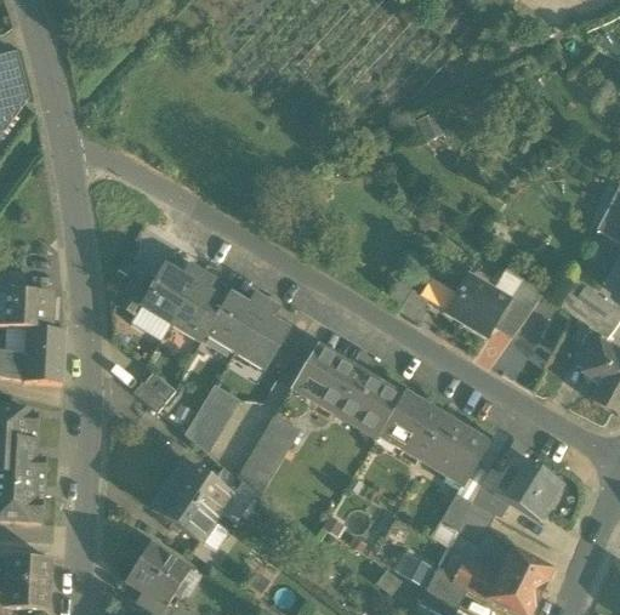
[(16,49),(0,52),(0,132),(29,96),(16,49)]
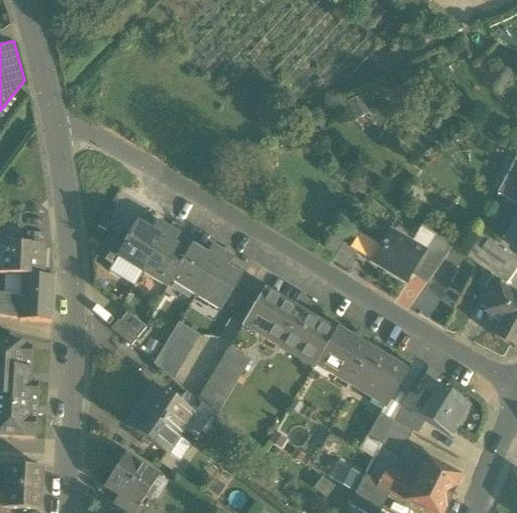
[(516,158),(500,191),(516,199),(516,158)]
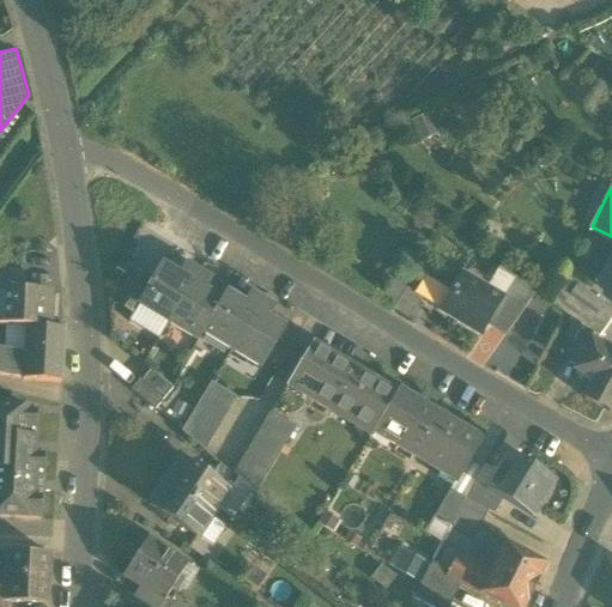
[(139,302),(168,319),(199,267),(187,260),(180,272),(163,261),(152,277),(138,301),(139,302)]
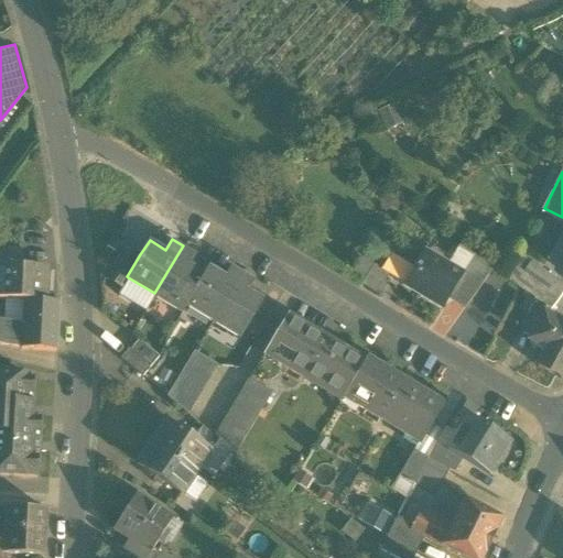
[(107,274),(123,284),(128,277),(127,276),(140,254),(125,245),(107,274)]
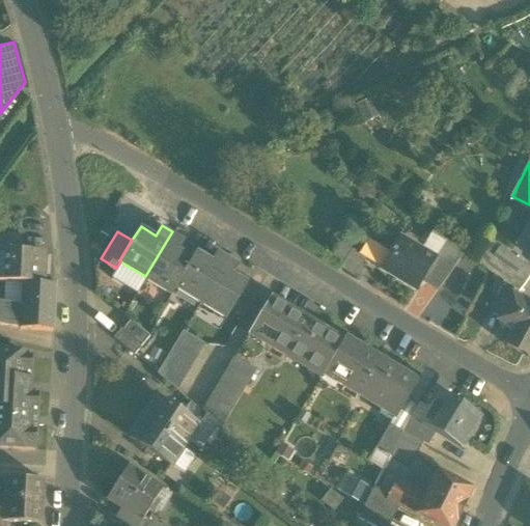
[(171,292),(175,285),(192,256),(177,248),(183,238),(172,231),(145,276),(171,292)]
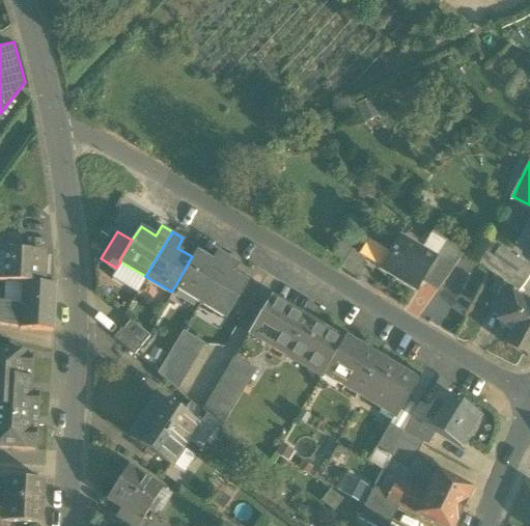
[(0,247),(20,249),(21,233),(0,232),(0,247)]
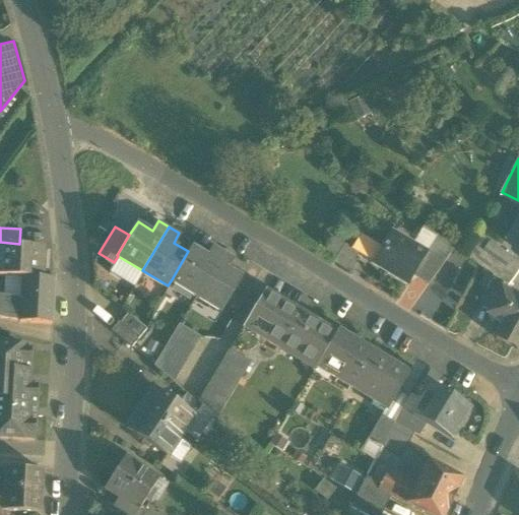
[(362,253),(374,260),(385,243),(364,230),(352,248),(362,253)]
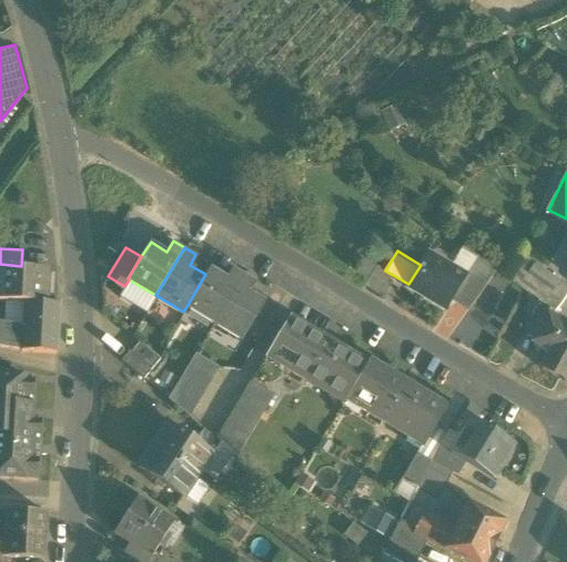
[(408,284),(445,307),(454,294),(466,273),(429,251),(421,265),(408,284)]
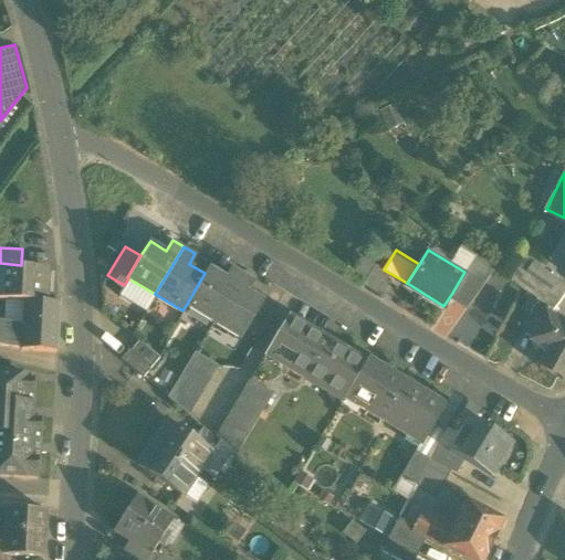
[(520,283),(533,263),(521,254),(506,274),(520,283)]
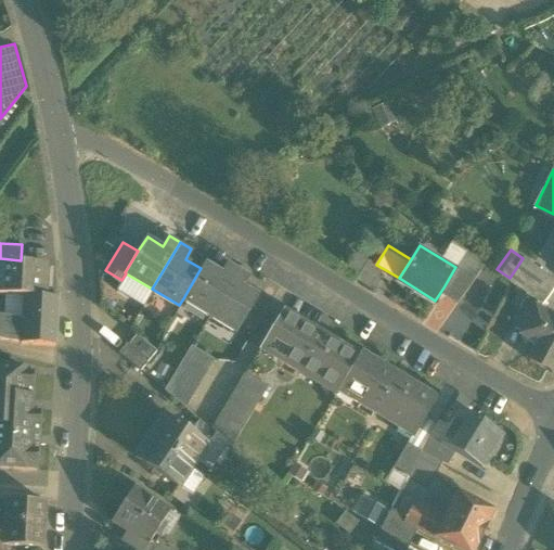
[(0,292),(23,293),(44,295),(46,279),(43,279),(44,261),(21,260),(0,258),(0,292)]
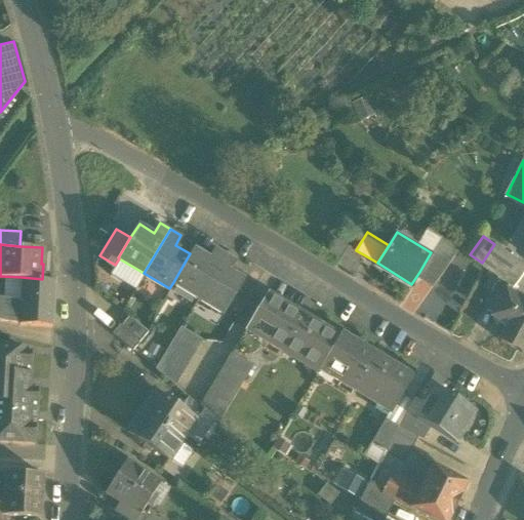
[(482,263),(499,275),(514,285),(515,285),(523,272),(523,264),(494,244),(482,263)]
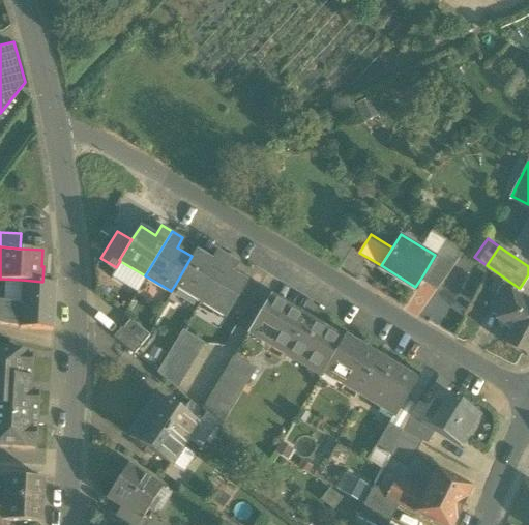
[(340,265),(357,275),(369,258),(359,253),(352,248),(340,265)]
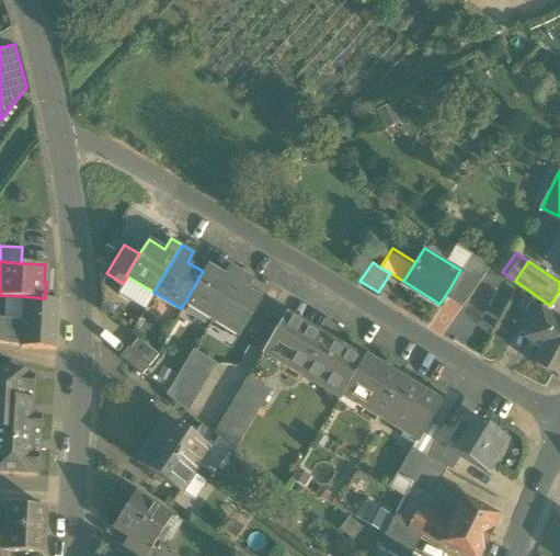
[(185,302),(212,317),(240,271),(229,264),(223,274),(207,264),(203,271),(185,302)]
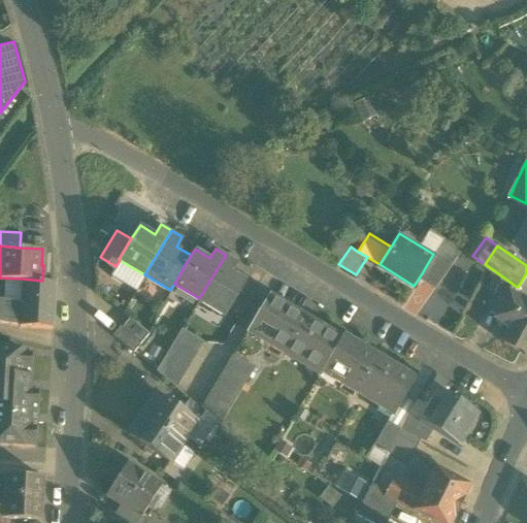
[(426,276),(436,283),(454,258),(442,251),(438,257),(426,276)]
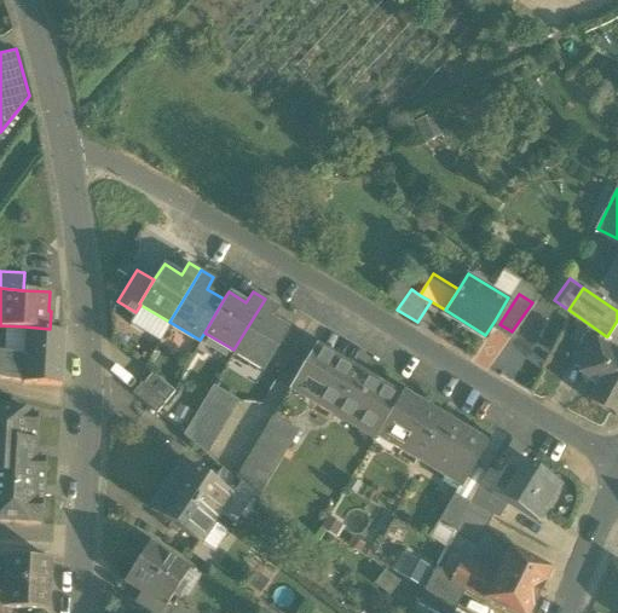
[(495,321),(500,324),(514,301),(508,298),(495,321)]
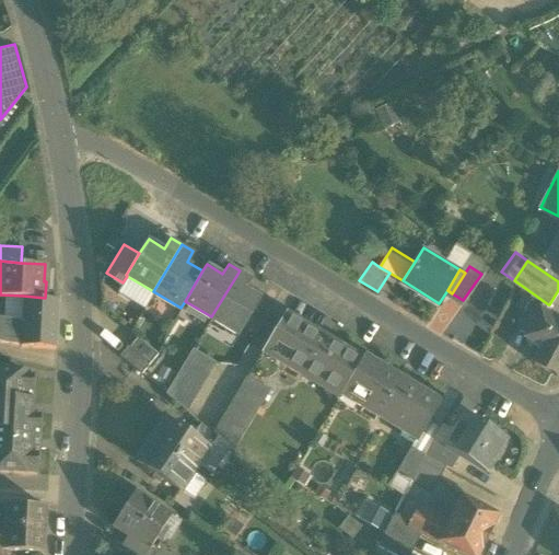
[(251,277),(240,270),(211,316),(239,334),(245,323),(260,297),(245,287),(251,277)]
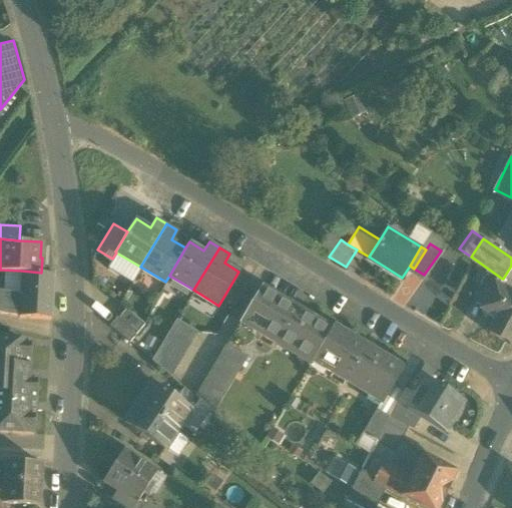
[(500,283),(502,279),(488,269),(477,290),(489,297),(498,281),(500,283)]
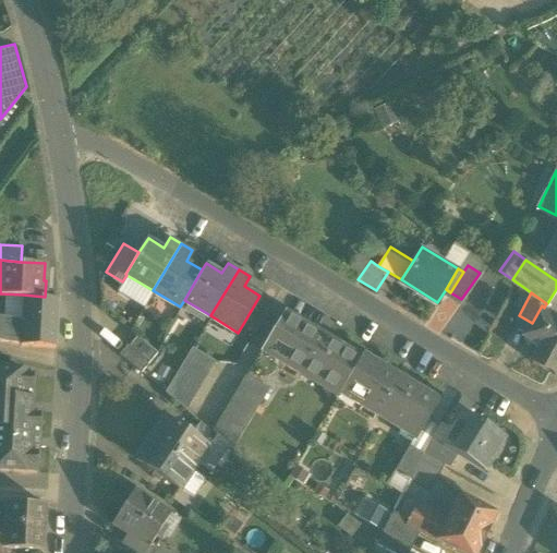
[(23,295),(21,325),(20,341),(56,344),(58,298),(45,297),(23,295)]
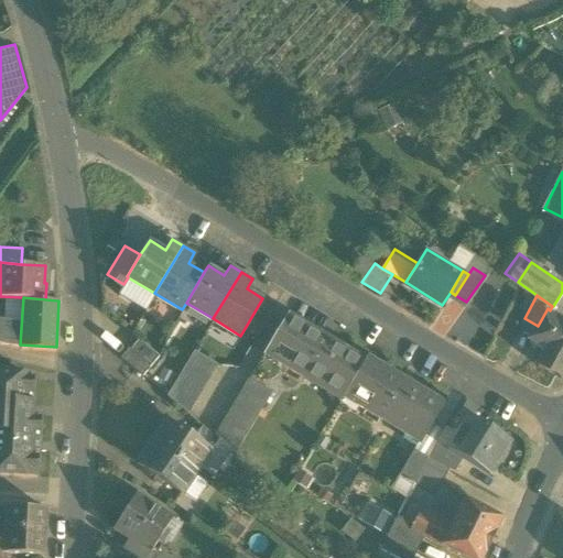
[(247,325),(258,331),(273,305),(262,298),(247,325)]
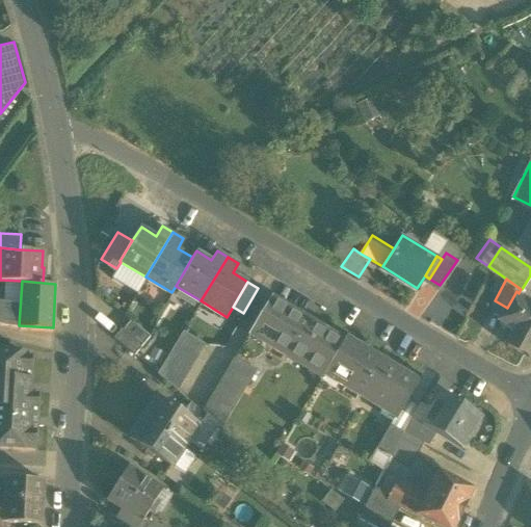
[(503,316),(519,324),(530,302),(530,299),(519,293),(516,291),(507,308),(503,316)]
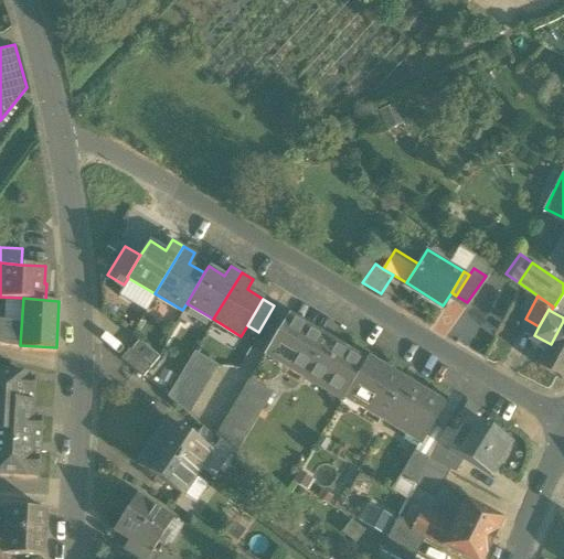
[(328,385),(344,395),(364,361),(287,314),(267,348),(282,357),(279,362),(326,389),(328,385)]
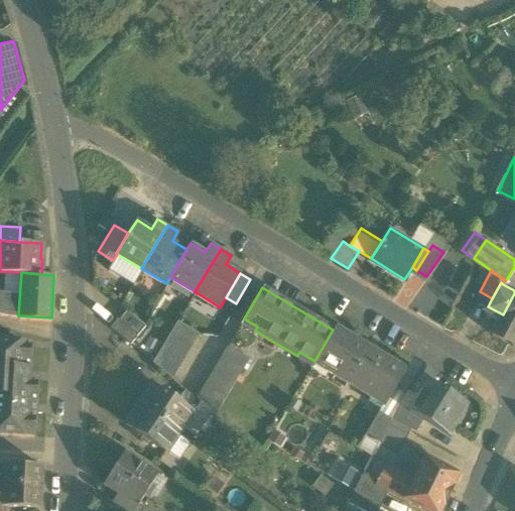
[(514,293),(503,314),(494,332),(514,342),(514,293)]
